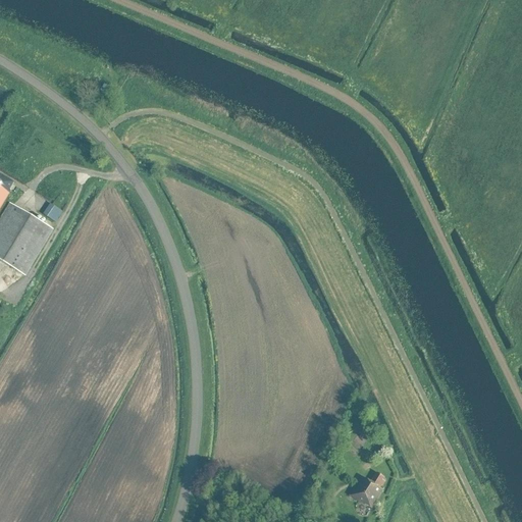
[(14,183),(0,174),(0,261),(24,276),(53,229),(10,204),(6,210),(1,207),(11,191),(15,194),(18,190),(12,186),(14,183)]
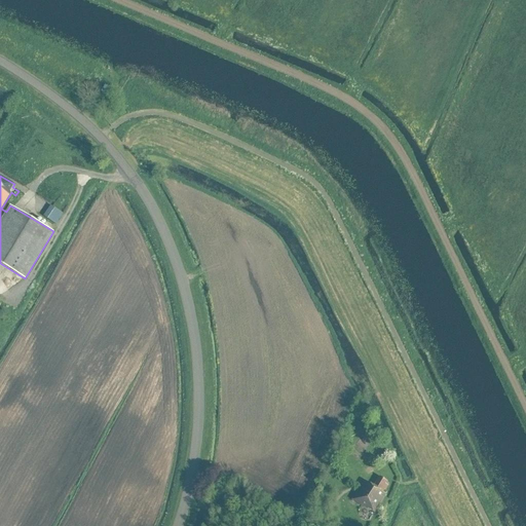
[(70,190),(73,185),(64,180),(61,185),(70,190)]
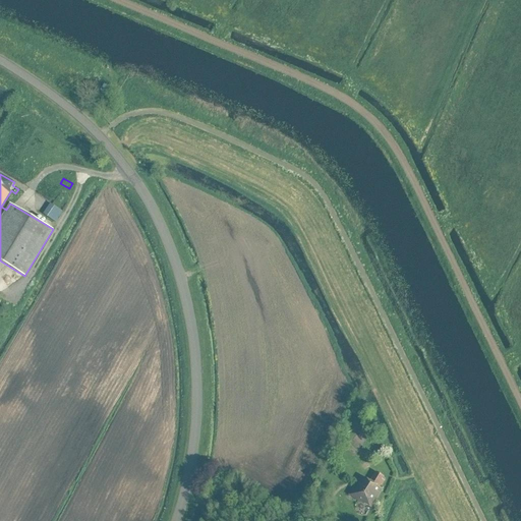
[(64,209),(69,199),(52,190),(47,199),(64,209)]
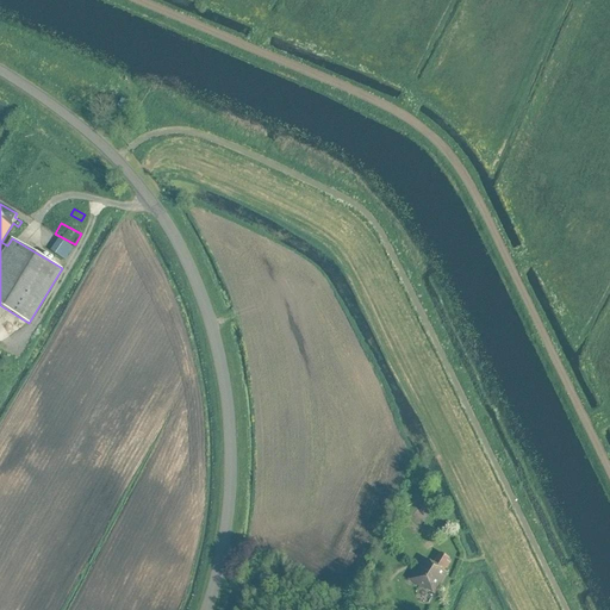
[(66,260),(74,248),(60,238),(51,250),(66,260)]
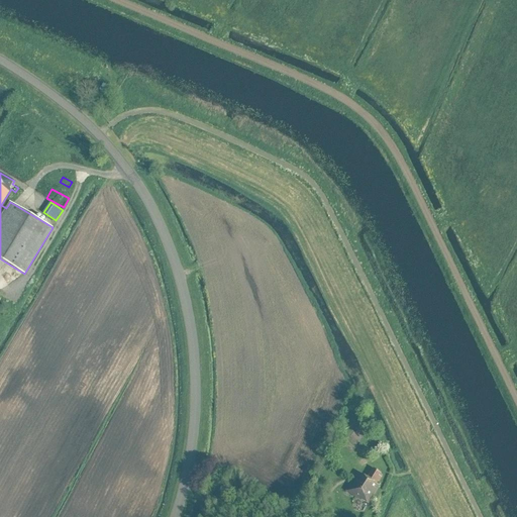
[(378,484),(382,478),(380,476),(381,474),(374,470),(368,479),(358,473),(346,492),(362,501),(362,500),(368,504),(379,485),(378,484)]
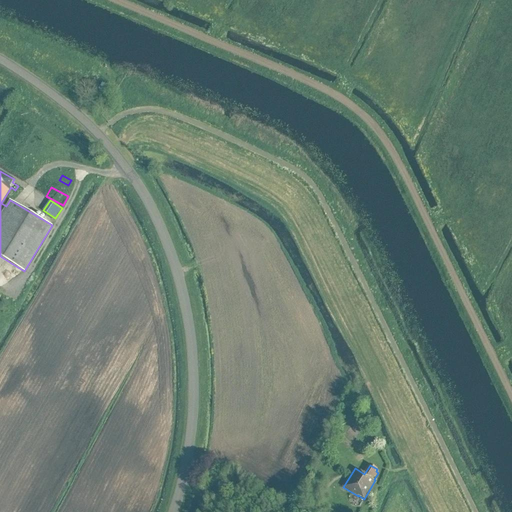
[(304,495),(315,503),(324,490),(313,482),(304,495)]
